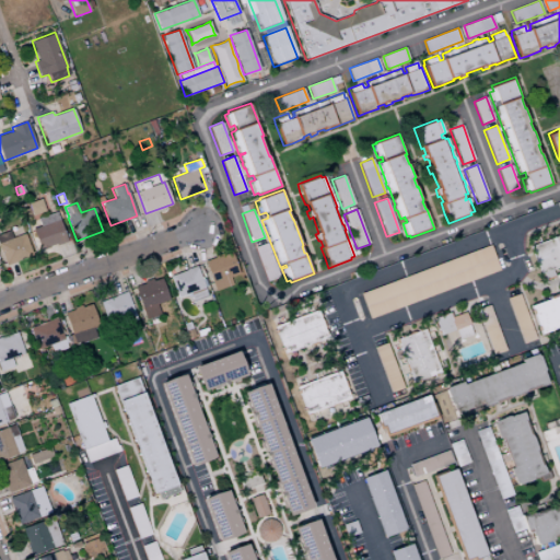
[(37,219),(56,211),(67,242),(56,245),(56,244),(49,246),(49,247),(41,251),(32,229),(41,226),(37,219)]
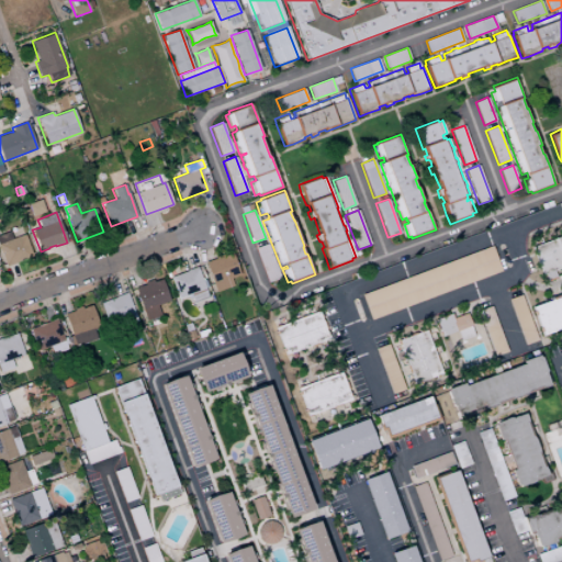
[(0,250),(0,234),(9,231),(12,239),(24,234),(33,257),(6,267),(6,263),(0,250)]
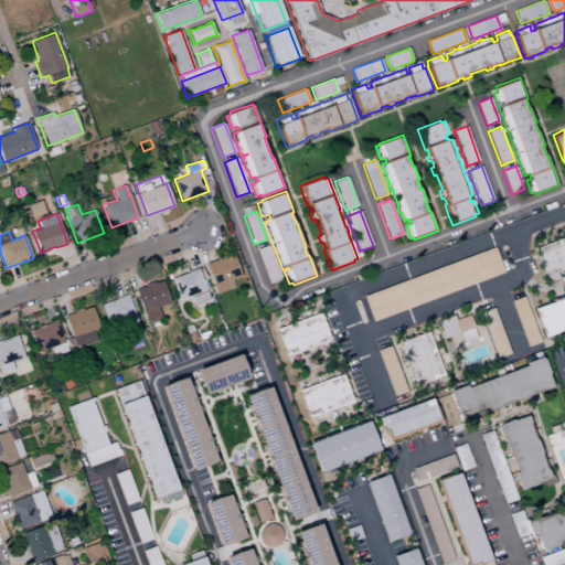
[(543,277),(532,248),(564,235),(564,268),(555,273),(557,278),(548,281),(546,276),(543,277)]
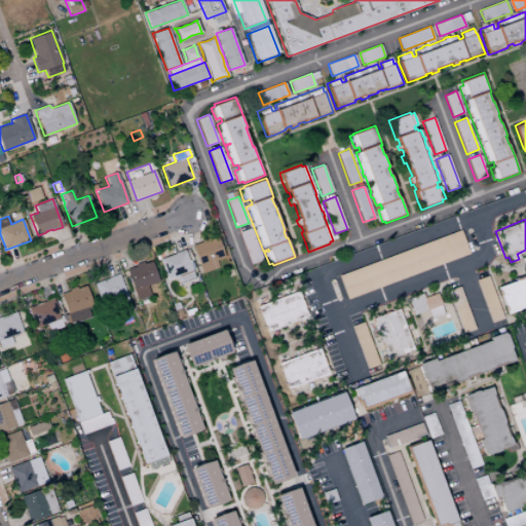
[(238,232),(251,228),(263,260),(251,264),(238,232)]
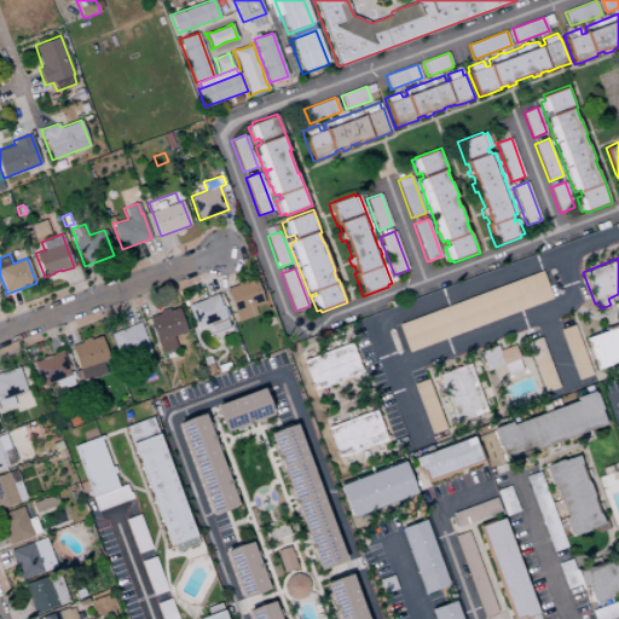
[(399,324),(541,271),(550,299),(409,352),(399,324)]
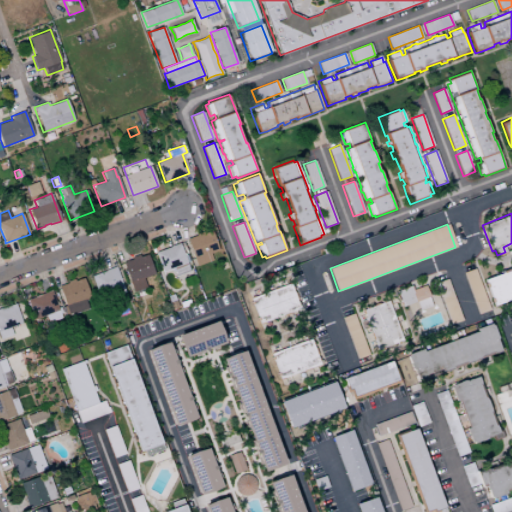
[(186,239),(196,236),(195,234),(203,231),(204,233),(211,231),(219,251),(218,251),(221,257),(212,260),(213,261),(197,267),(186,239)]
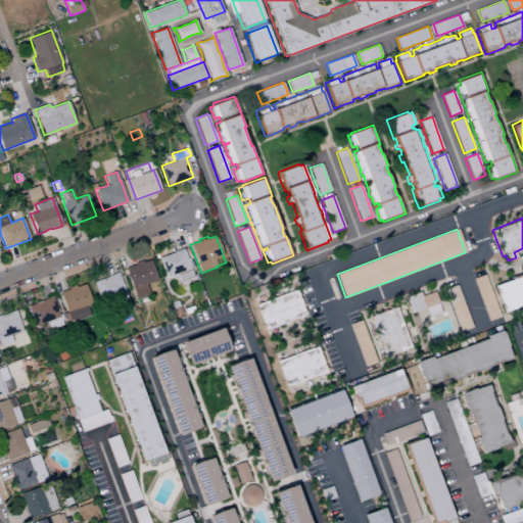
[(158,257),(176,251),(175,251),(183,248),(191,269),(165,278),(158,257)]
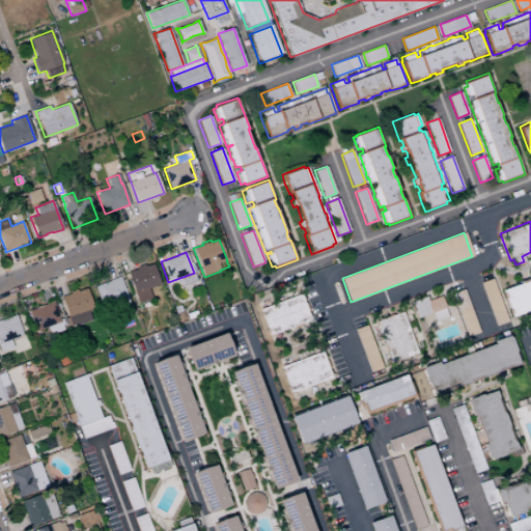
[(138,303),(134,291),(128,273),(137,269),(136,267),(144,263),(145,267),(152,263),(160,284),(148,288),(151,298),(138,303)]
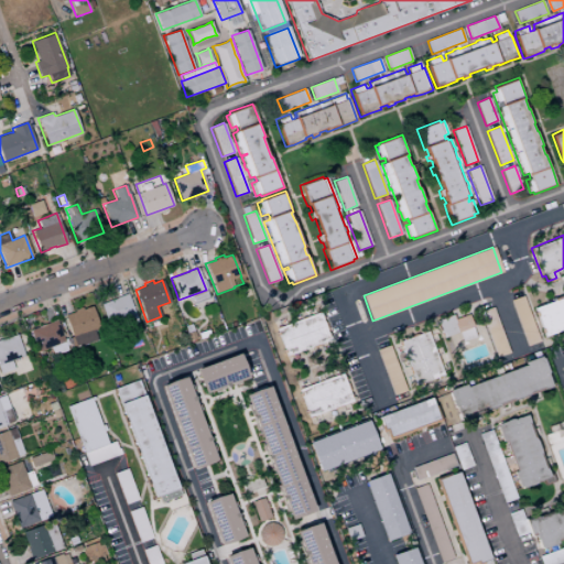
[(100,304),(117,299),(116,297),(127,293),(136,316),(108,326),(100,304)]
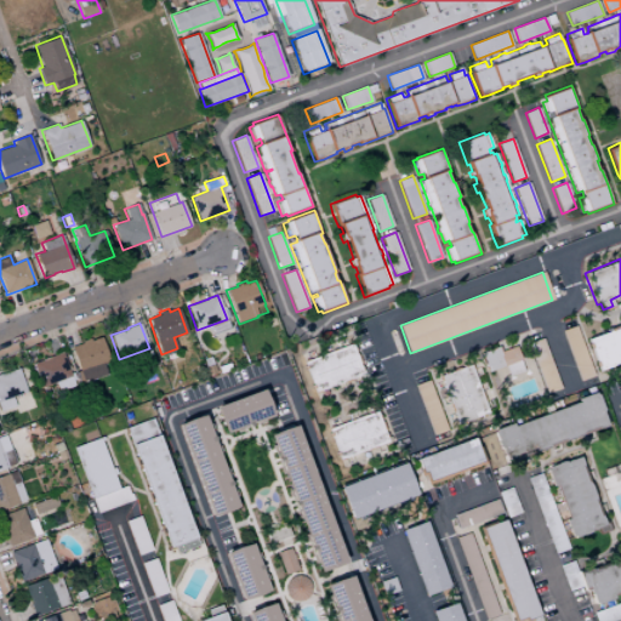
[(581,381),(562,330),(576,325),(594,376),(581,381)]
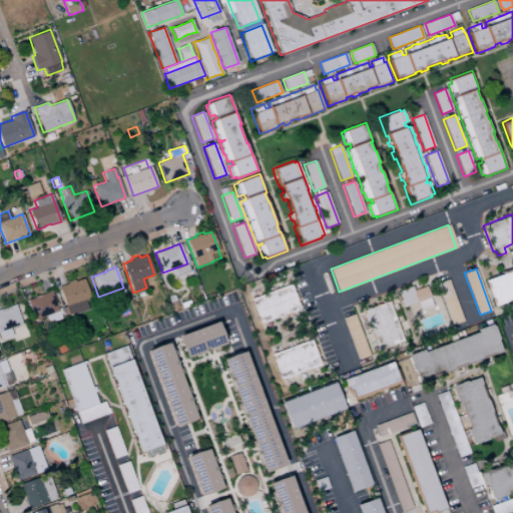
[(485,280),(512,269),(512,299),(495,306),(485,280)]
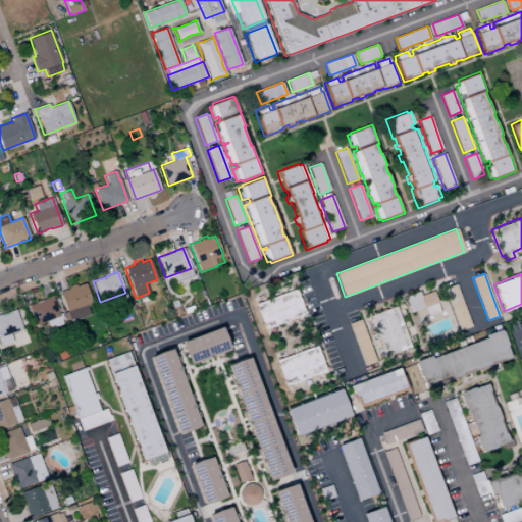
[(59,292),(69,289),(68,286),(75,284),(76,286),(85,282),(92,303),(87,305),(90,314),(71,321),(66,322),(62,313),(67,312),(59,292)]
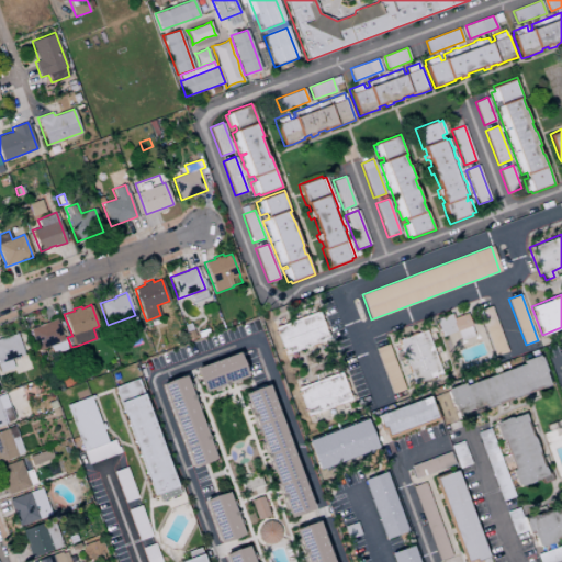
[(495,357),(478,311),(491,305),(508,351),(495,357)]
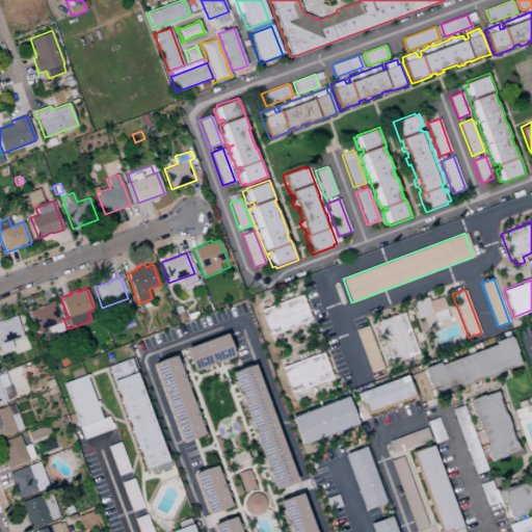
[(418,318),(411,302),(427,296),(429,301),(448,294),(452,306),(418,318)]
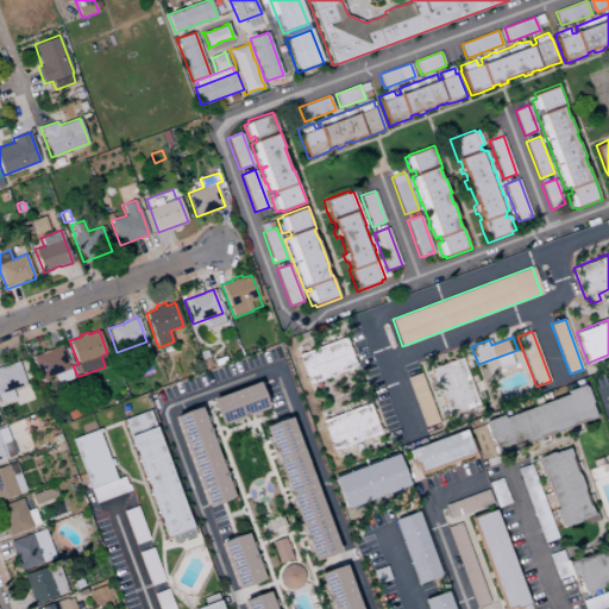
[(297,355),(345,338),(356,368),(351,370),(308,385),(297,355)]
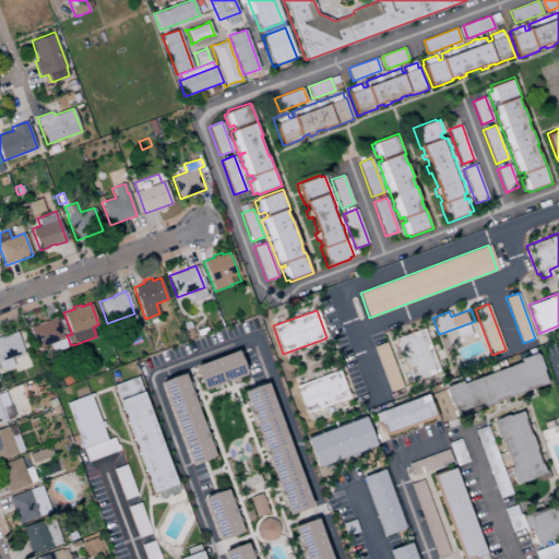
[(30,328),(37,324),(37,323),(56,317),(63,336),(66,335),(68,342),(66,343),(67,347),(54,352),(51,344),(37,348),(30,328)]
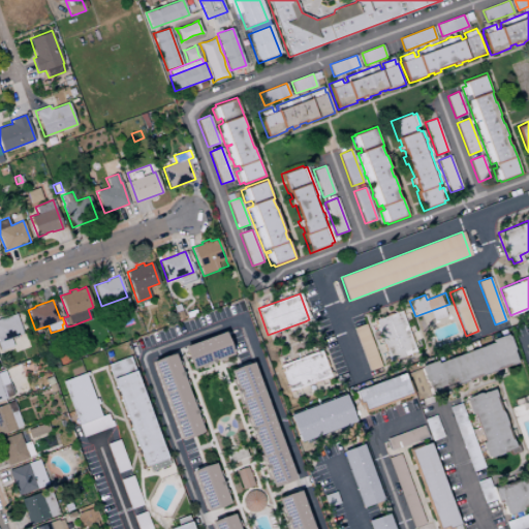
[(375,320),(401,310),(416,351),(391,362),(375,320)]
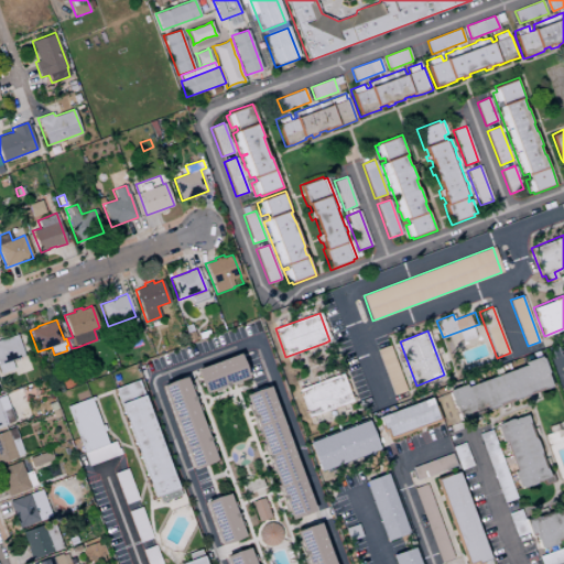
[(0,373),(0,339),(17,334),(24,356),(11,360),(13,369),(0,373)]
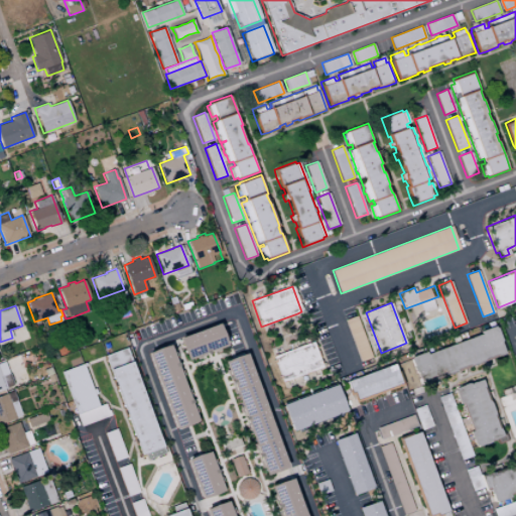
[(345,319),(357,315),(372,358),(361,362),(345,319)]
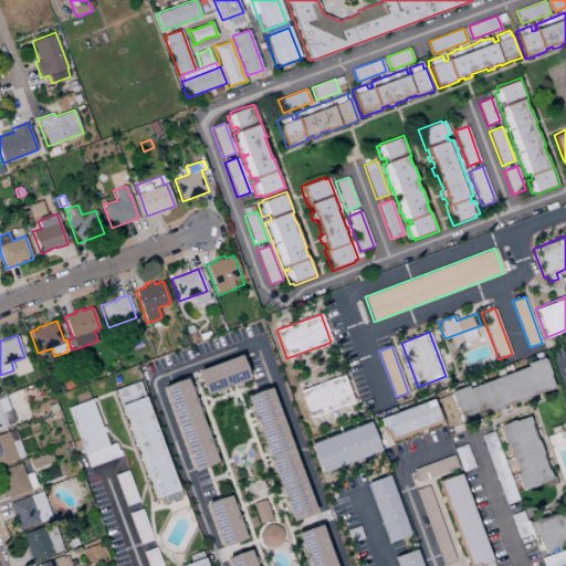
[(199,370),(241,354),(251,378),(208,394),(199,370)]
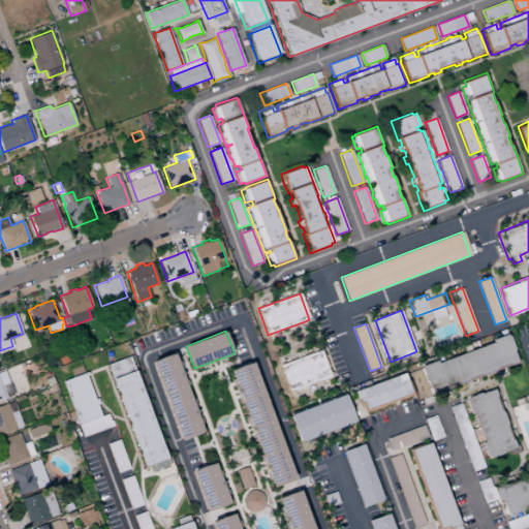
[(434,395),(423,366),(438,360),(439,363),(474,349),(473,345),(478,343),(479,347),(495,342),(494,339),(508,334),(509,336),(510,335),(517,349),(515,350),(520,362),(442,391),(442,392),(434,395)]
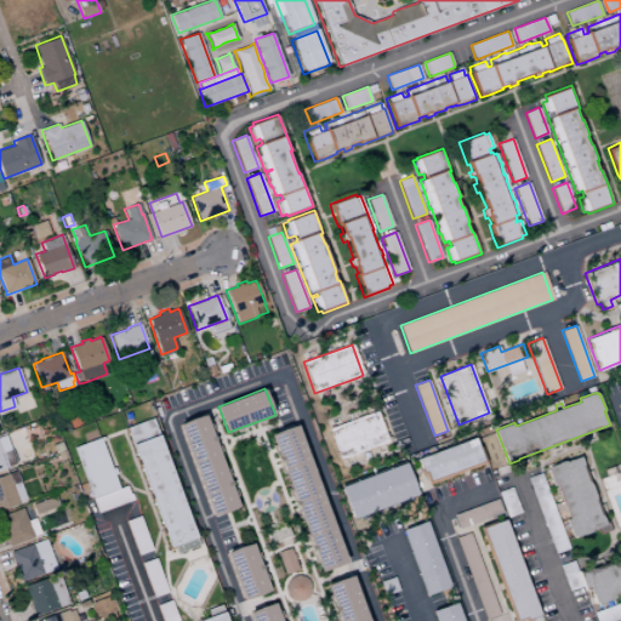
[(77,416),(89,411),(92,420),(80,425),(77,416)]
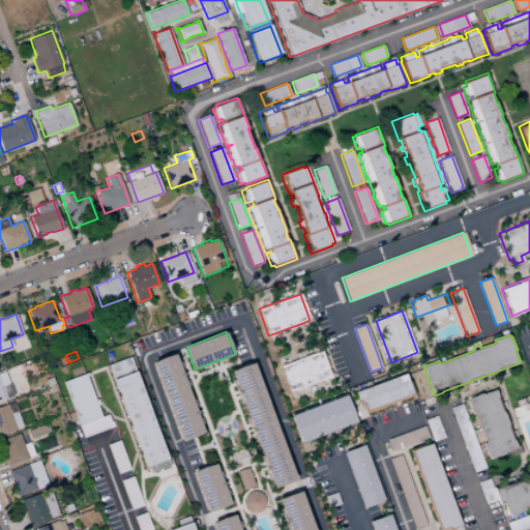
[(280,365),(318,352),(321,351),(330,378),(290,392),(280,365)]
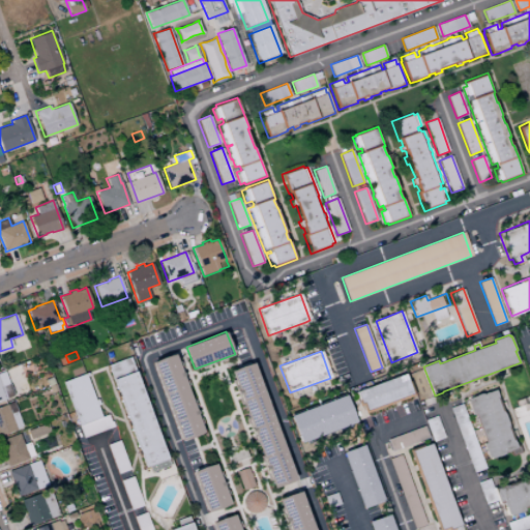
[(182,440),(153,362),(176,354),(205,432),(182,440)]
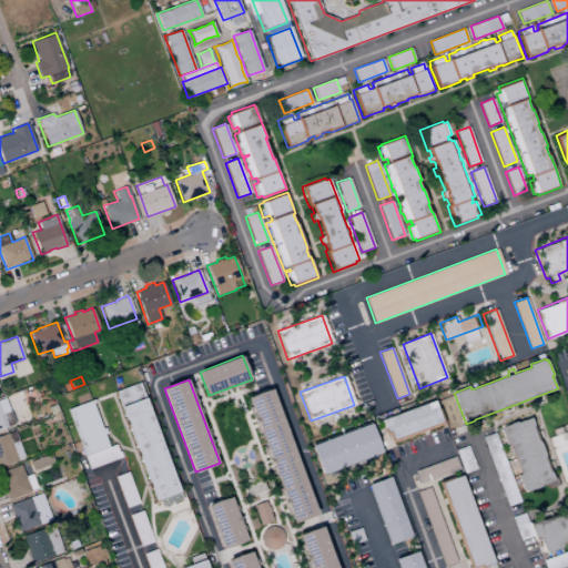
[(114,392),(139,382),(180,493),(179,493),(181,499),(161,506),(159,500),(155,501),(150,485),(138,454),(127,422),(121,407),(120,407),(114,393),(114,392)]
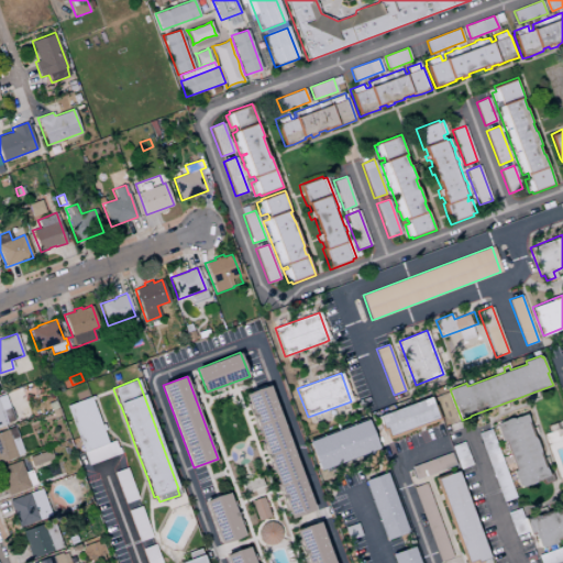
[(293,518),(246,394),(269,385),(316,509),(293,518)]
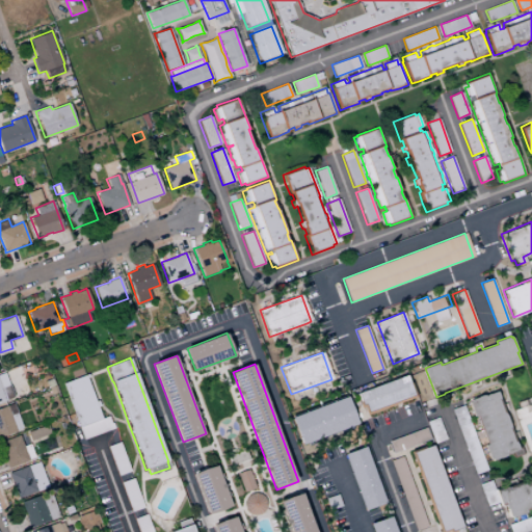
[(83,440),(62,383),(85,374),(86,376),(102,418),(108,416),(111,423),(112,423),(114,428),(83,440)]
